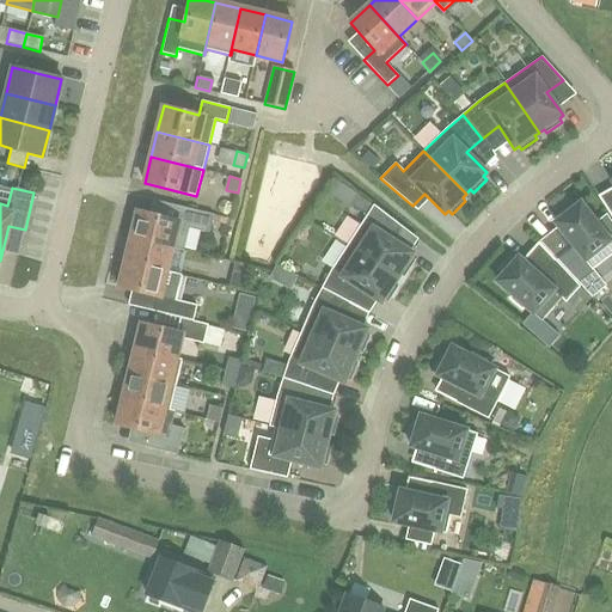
[(580,279),(611,254),(611,243),(580,203),(575,207),(571,202),(557,214),(561,219),(555,222),(573,245),(561,255),(580,279)]
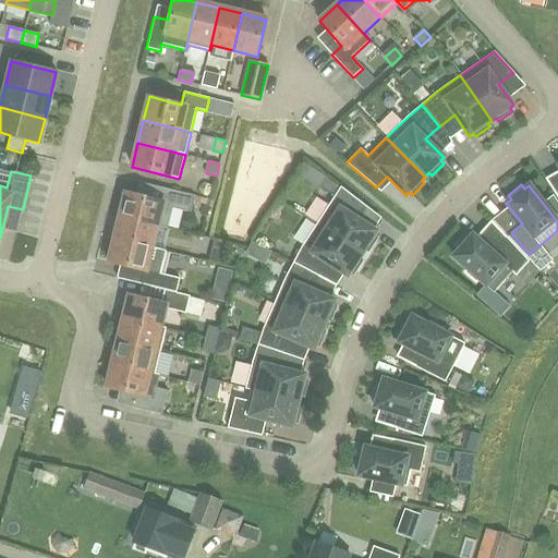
[(341,186),(316,223),(362,254),(365,250),(368,252),(377,238),(374,235),(377,231),(354,217),(363,204),(341,186)]
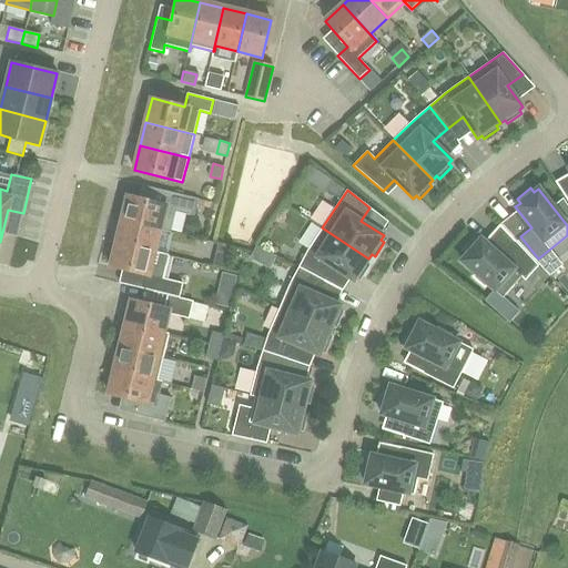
[(160,229),(170,232),(174,212),(194,216),(198,200),(163,191),(160,203),(128,195),(122,220),(160,229)]
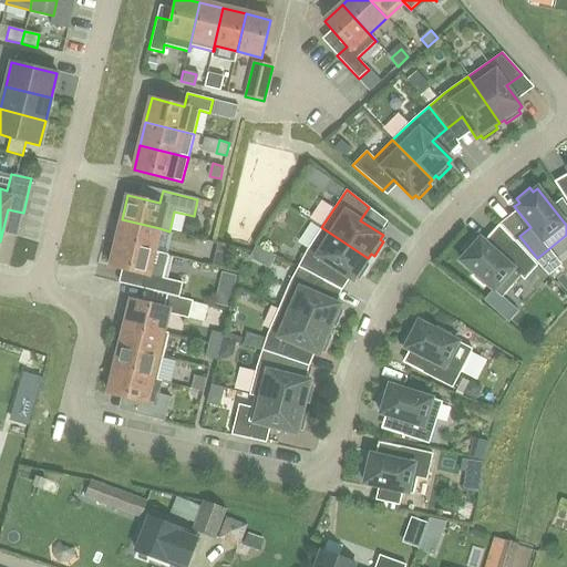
[(154,251),(160,228),(122,219),(116,243),(154,251)]
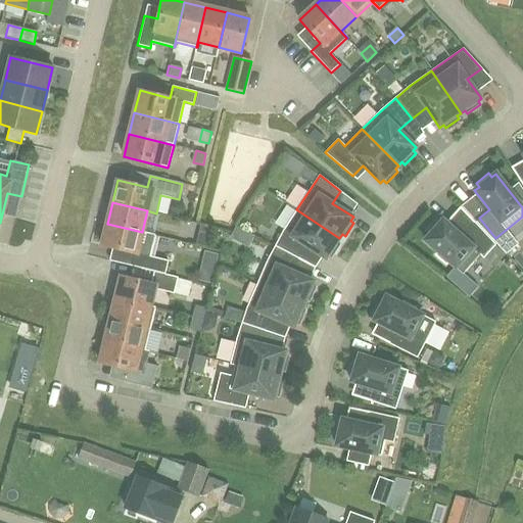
[(337,242),(339,238),(296,209),(282,231),(275,246),(298,258),(304,245),(326,259),(328,255),(331,257),(340,244),(337,242)]
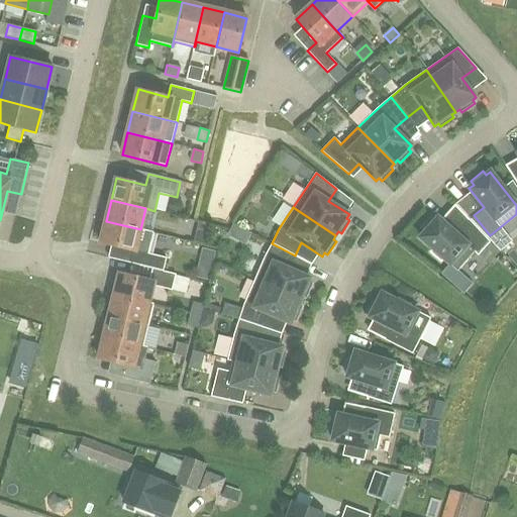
[(490,264),(500,251),(490,242),(469,219),(455,233),(434,214),(422,227),(426,230),(419,237),(433,249),(431,252),(440,262),(443,259),(457,272),(475,252),(478,255),(479,254),(490,264)]
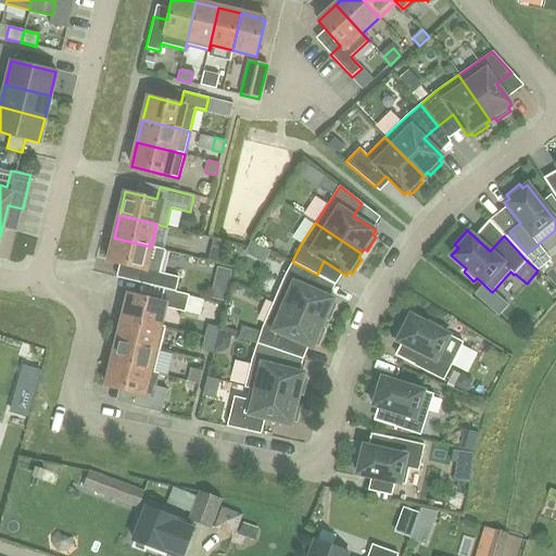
[(164,250),(151,247),(114,238),(109,262),(140,269),(137,282),(164,289),(175,291),(179,277),(160,273),(164,250)]
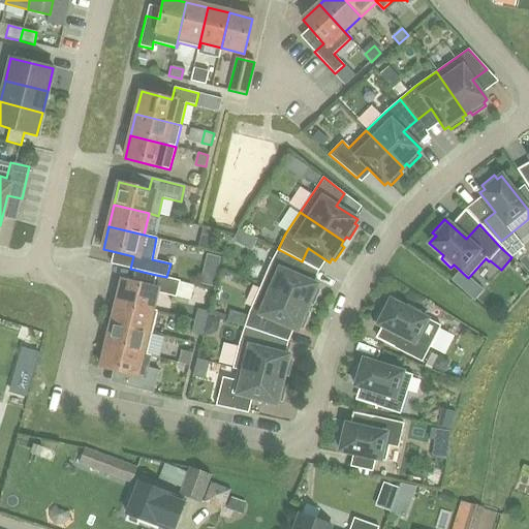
[(214,229),(203,226),(200,239),(211,242),(214,229)]
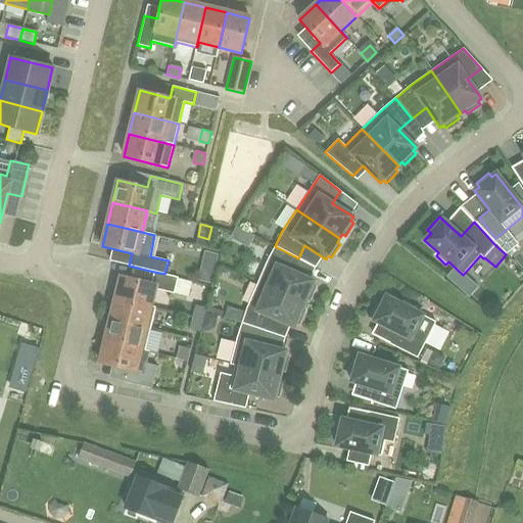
[(291,271),(298,258),(275,246),(267,260),(257,284),(303,304),(305,299),(310,301),(316,286),(313,285),(314,281),(291,271)]
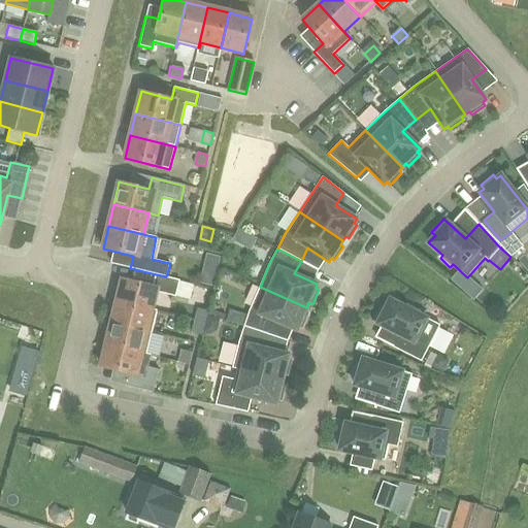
[(179,279),(166,276),(156,274),(153,286),(122,278),(117,301),(157,310),(157,309),(153,308),(157,292),(175,296),(179,279)]
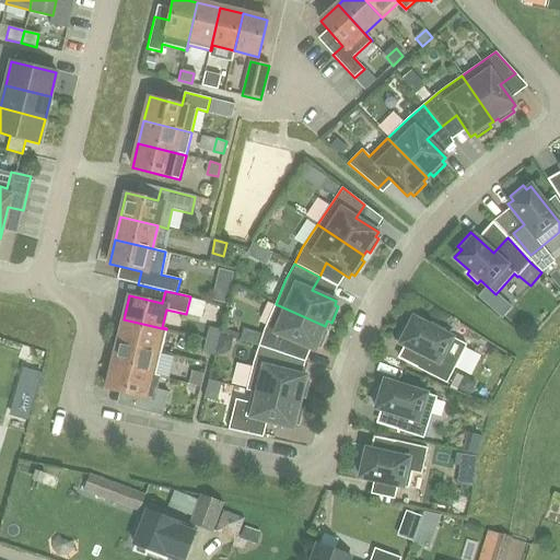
[(324,330),(325,326),(276,304),(265,329),(258,346),(286,354),(290,340),(315,351),(316,347),(321,348),(327,333),(324,330)]
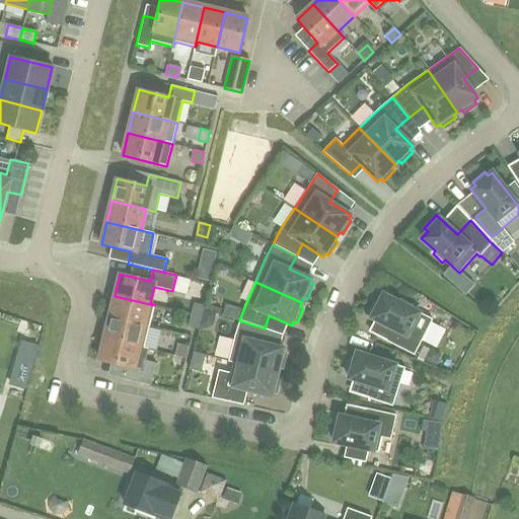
[(432,319),(411,308),(413,305),(400,299),(399,302),(383,294),(378,302),(374,300),(366,316),(392,329),(386,341),(414,355),(432,319)]
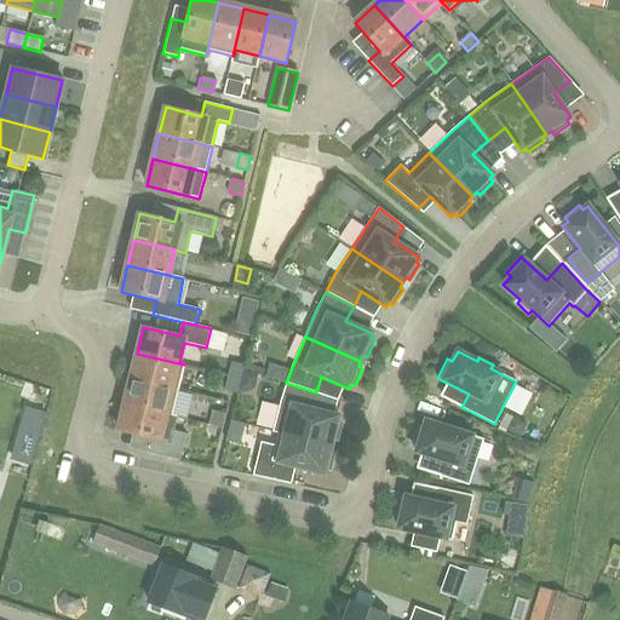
[(178,390),(184,365),(137,354),(131,379),(178,390)]
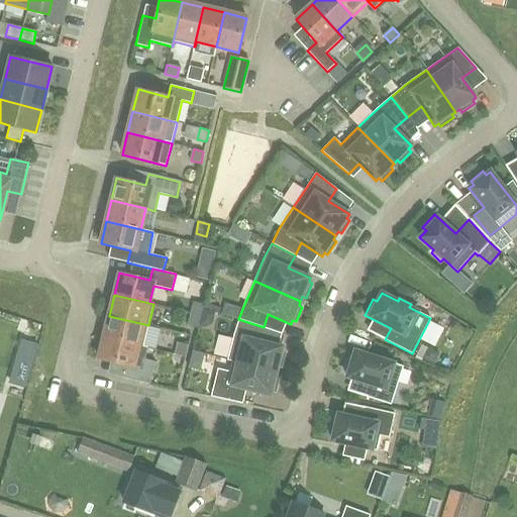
[(204,304),(195,302),(192,313),(201,315),(204,304)]
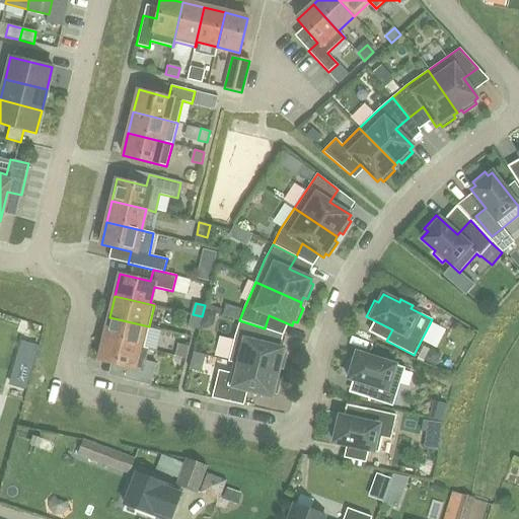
[(202,316),(193,314),(190,326),(199,328),(202,316)]
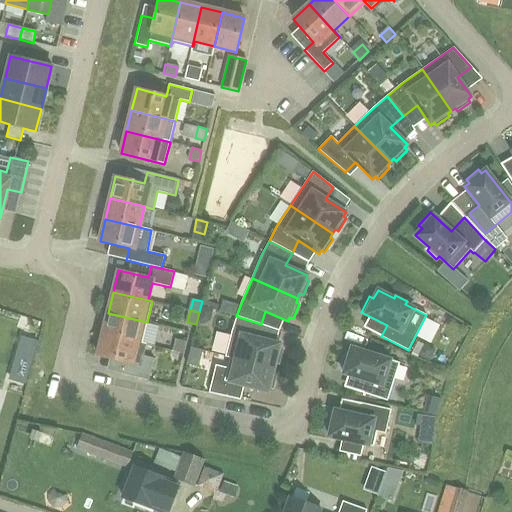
[(142,342),(147,322),(108,313),(103,334),(147,344),(142,342)]
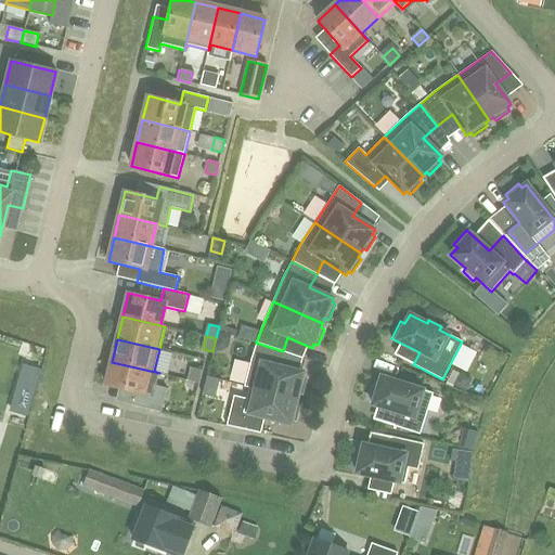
[(278,366),(283,351),(256,343),(250,359),(244,385),(249,387),(297,399),(298,394),(302,395),(306,378),(302,377),(304,373),(278,366)]
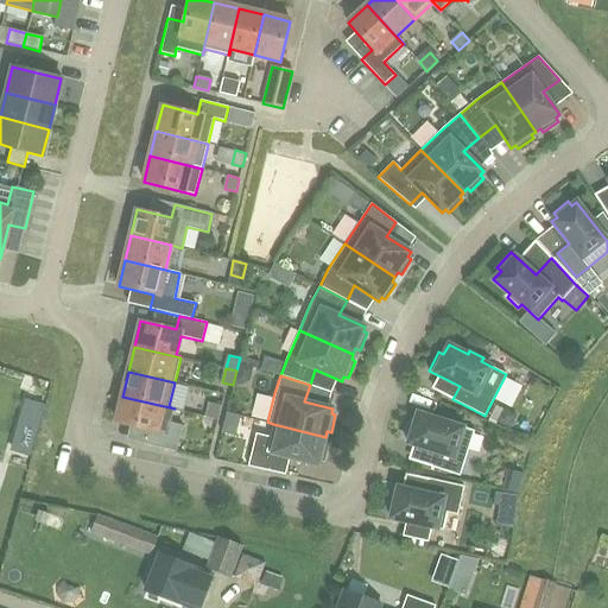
[(183,425),(171,423),(175,409),(122,397),(116,423),(151,431),(147,444),(177,451),(183,425)]
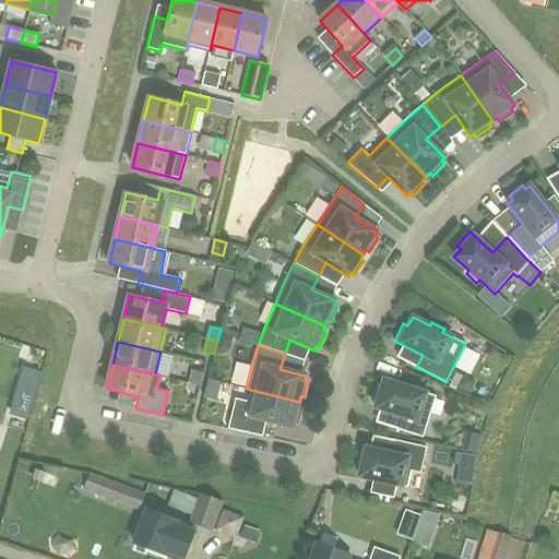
[(201,372),(191,370),(188,382),(198,385),(201,372)]
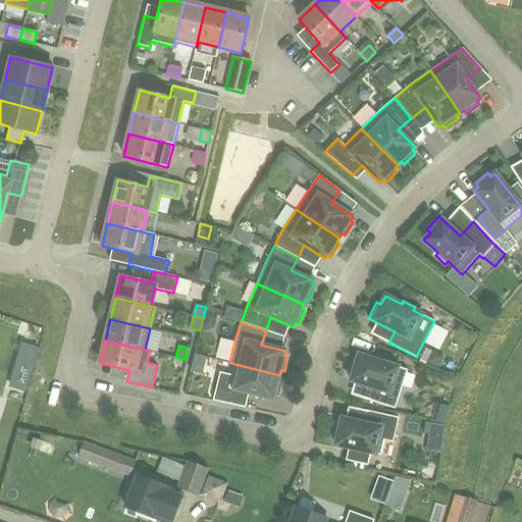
[(395,408),(407,370),(358,355),(357,360),(352,358),(347,374),(352,375),(350,380),(373,387),(370,401),(395,408)]
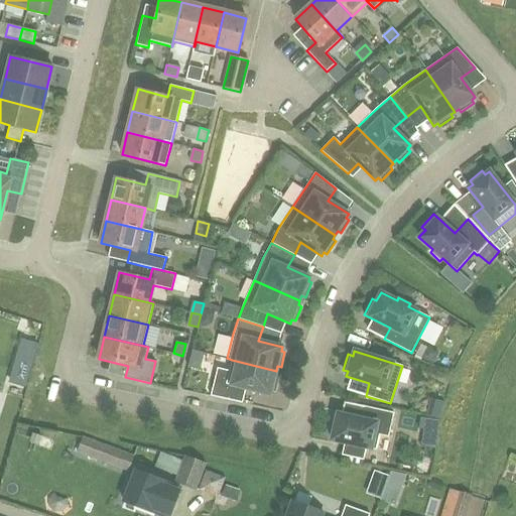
[(275,375),(276,371),(232,360),(229,370),(218,367),(211,395),(242,402),(246,389),(270,395),(271,390),(274,391),(278,376),(275,375)]
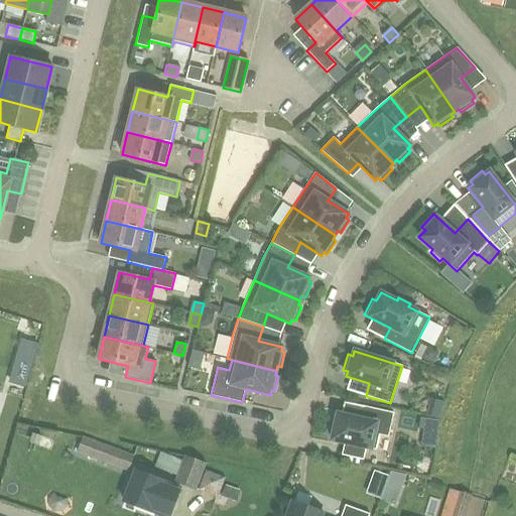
[(366,447),(375,449),(379,434),(388,436),(394,413),(364,406),(361,418),(333,412),(329,429),(333,430),(331,439),(344,442),(341,455),(363,460),(366,447)]
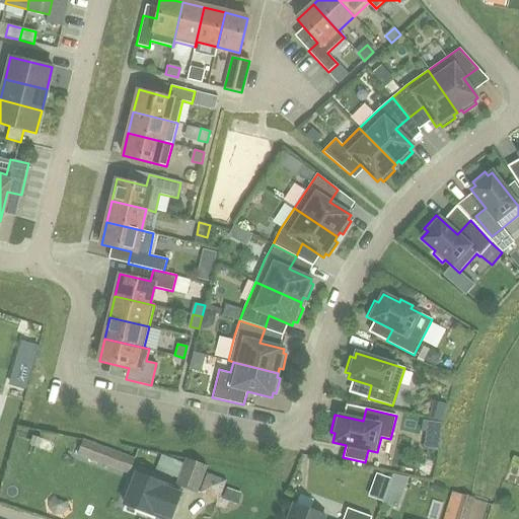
[(135,458),(82,439),(76,455),(128,474),(135,458)]
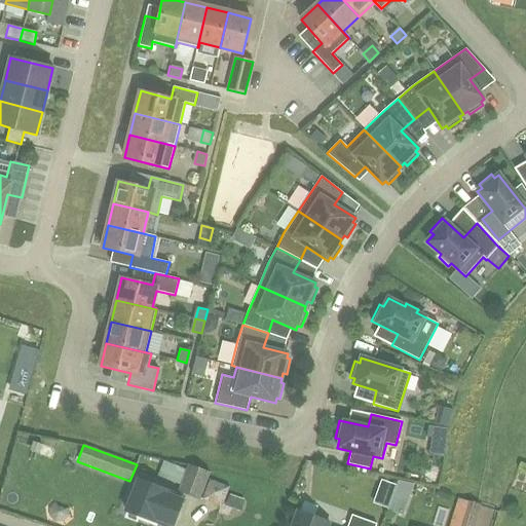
[(187,464),(185,470),(178,491),(199,501),(211,473),(187,464)]
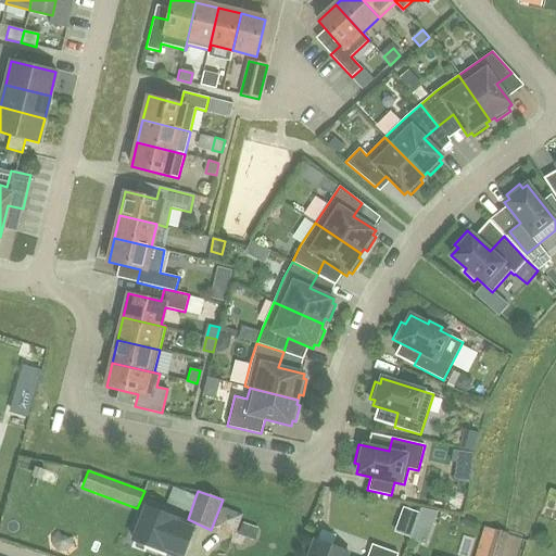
[(177,555),(181,555),(185,551),(194,525),(147,507),(134,541),(177,555)]
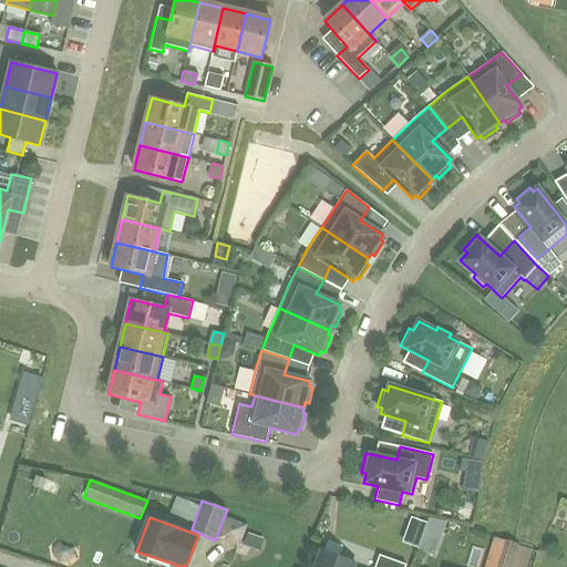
[(247,526),(226,517),(217,538),(239,546),(247,526)]
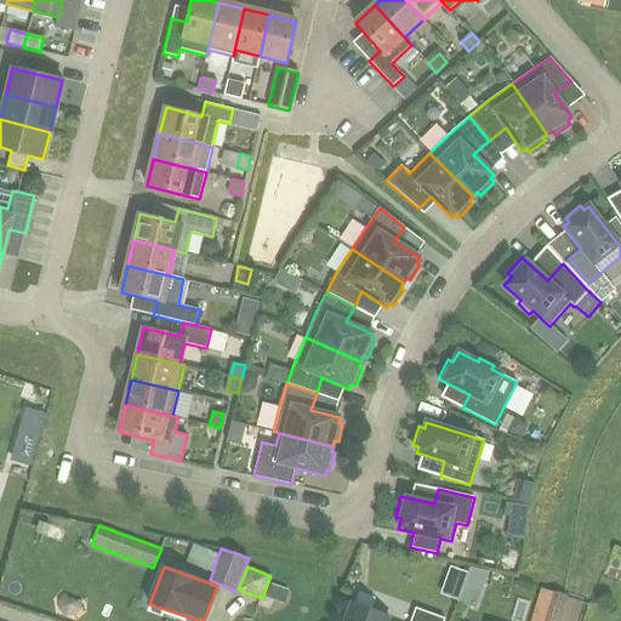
[(491,576),(459,567),(451,593),(484,602),(491,576)]
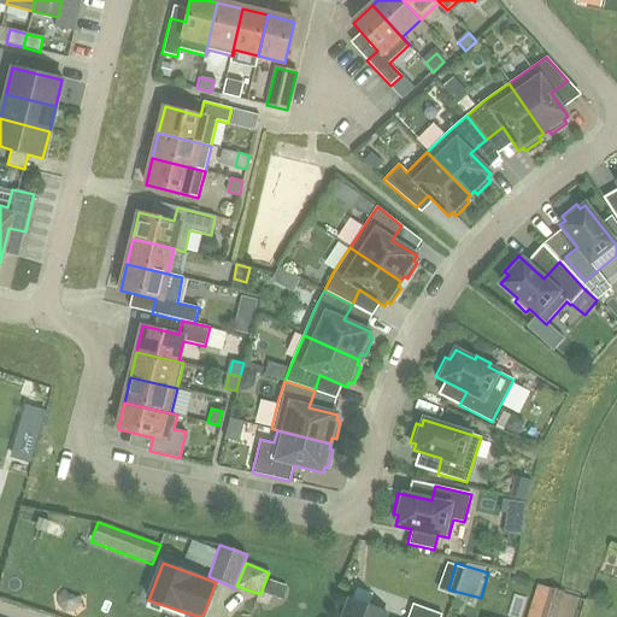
[(534,616),(558,616),(558,593),(534,594),(534,616)]
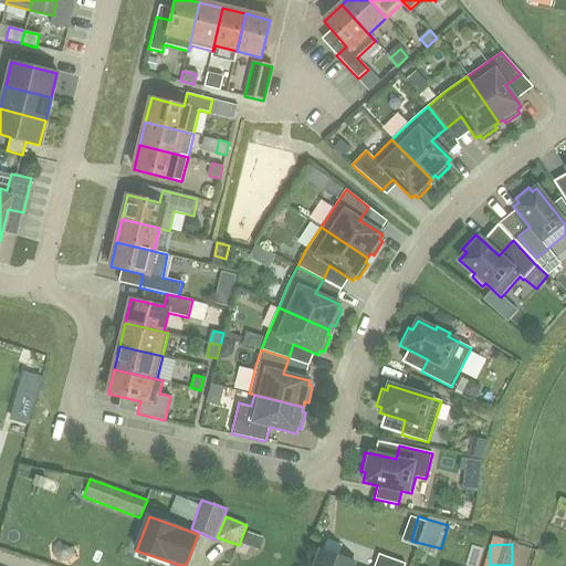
[(353,565),(355,563),(320,551),(314,565),(404,565),(405,564),(378,554),(374,565),(353,565)]
